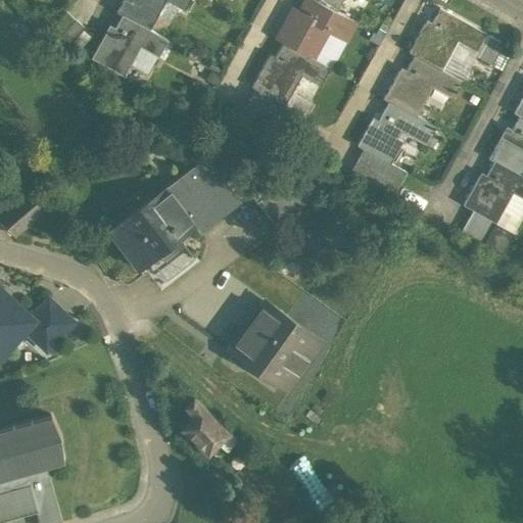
[(125,0),(119,12),(124,15),(151,31),(167,0),(170,0),(186,9),(191,0),(125,0)]
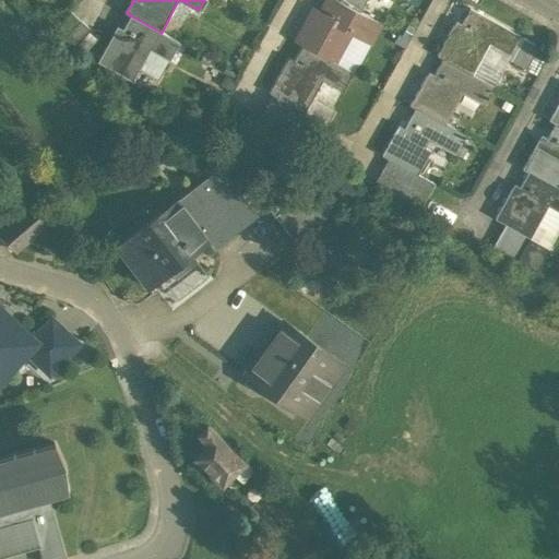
[(360,14),(335,0),(330,0),(320,18),(317,15),(300,45),(305,47),(333,63),(351,32),(370,43),(380,25),(360,14)]
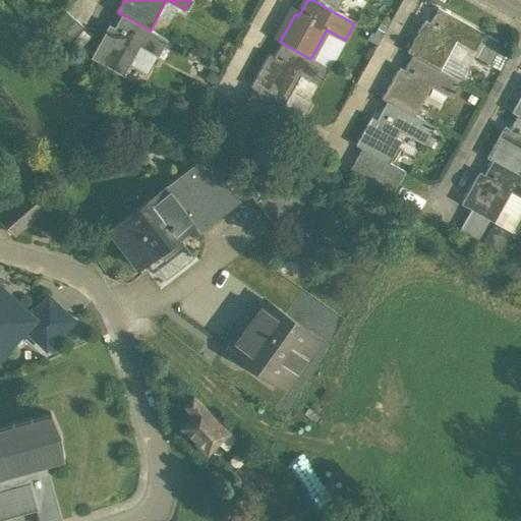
[(312,0),(336,13),(343,0),(312,0)]
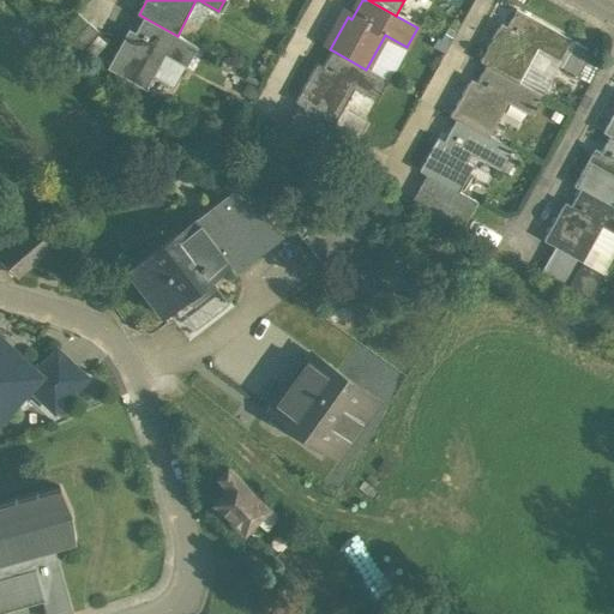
[(519,11),(505,35),(500,32),(483,64),(489,67),(523,86),(542,49),(563,61),(573,41),(519,11)]
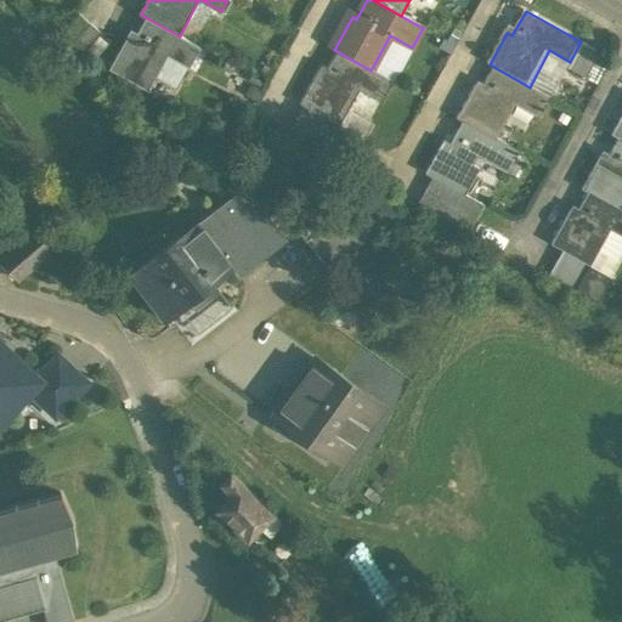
[(92,24),(83,15),(63,35),(73,45),(92,24)]
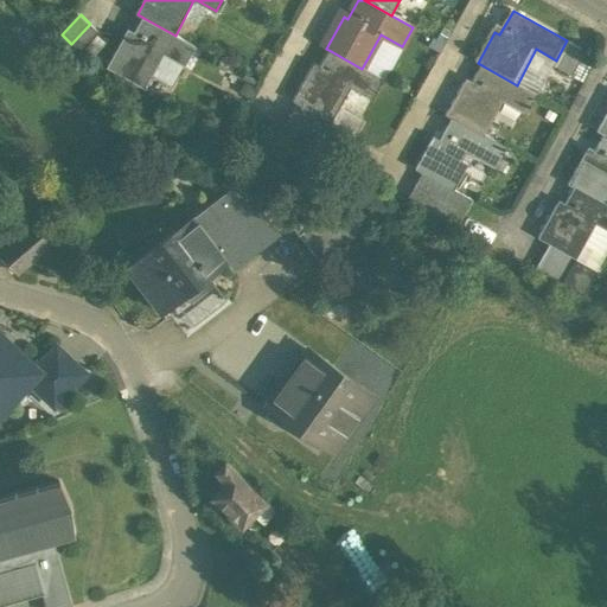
[(176,36),(144,18),(131,40),(125,37),(110,64),(145,83),(151,74),(164,49),(185,61),(193,45),(176,36)]
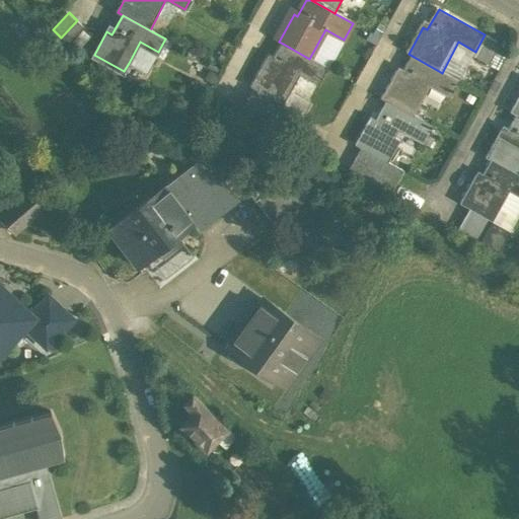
[(77,20),(61,38),(68,45),(84,27),(77,20)]
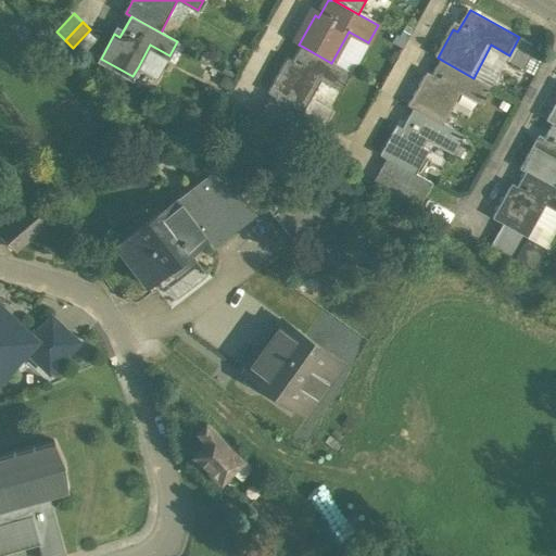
[(331,63),(351,74),(368,42),(349,32),(331,63)]
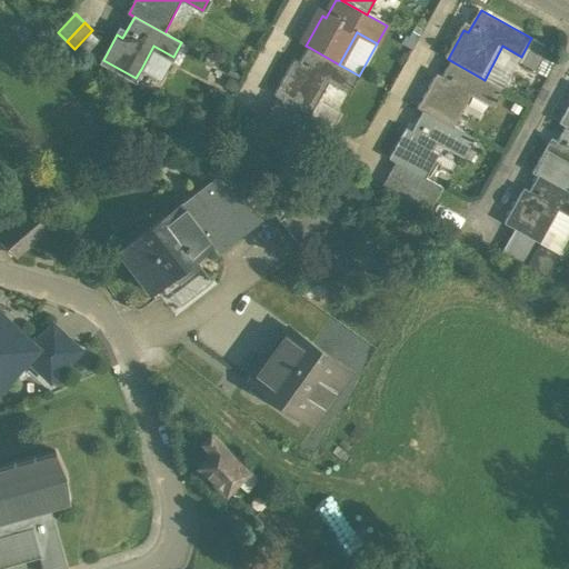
[(536,40),(525,61),(541,70),(553,50),(536,40)]
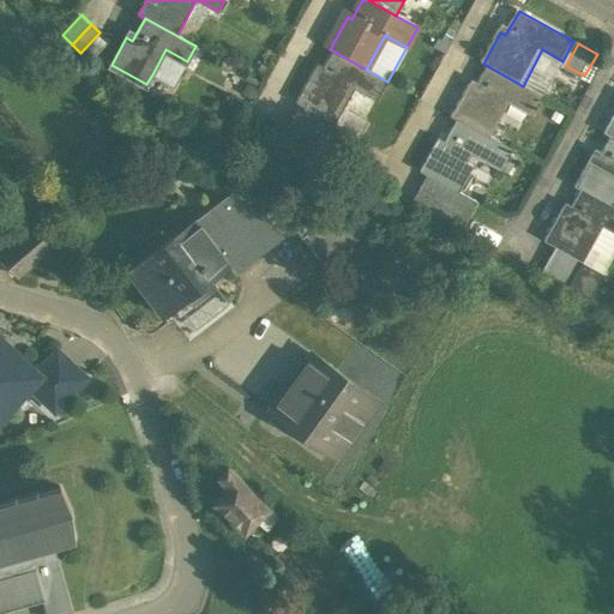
[(166,49),(152,74),(173,86),(187,61),(166,49)]
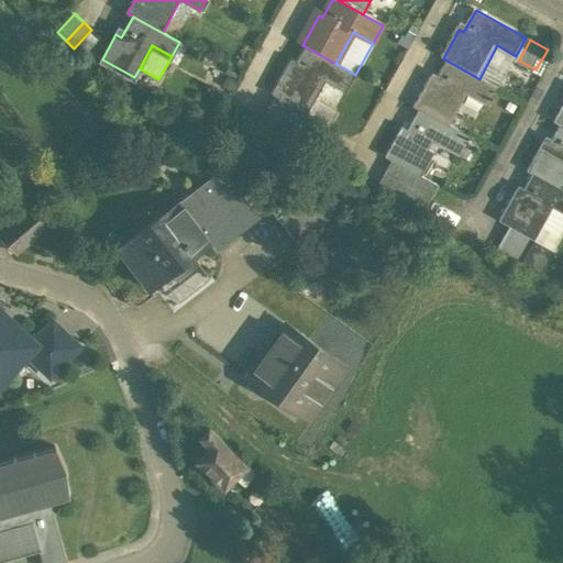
[(335,64),(307,47),(296,67),(291,65),(274,95),(275,96),(310,114),(319,99),(329,81),(346,91),(355,75),(335,64)]
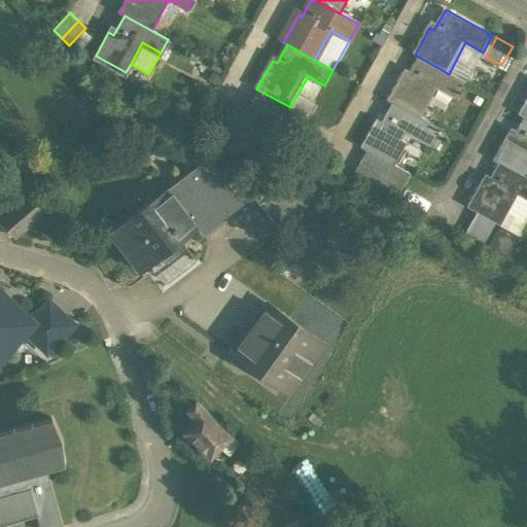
[(411,75),(405,72),(388,101),(392,103),(423,120),(435,99),(428,95),(433,83),(458,97),(465,82),(449,74),(420,58),(411,75)]
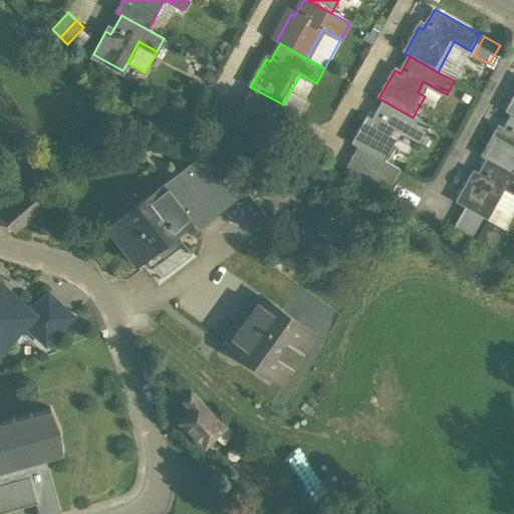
[(283,104),(251,87),(245,98),(268,110),(293,124),(299,113),(283,104)]
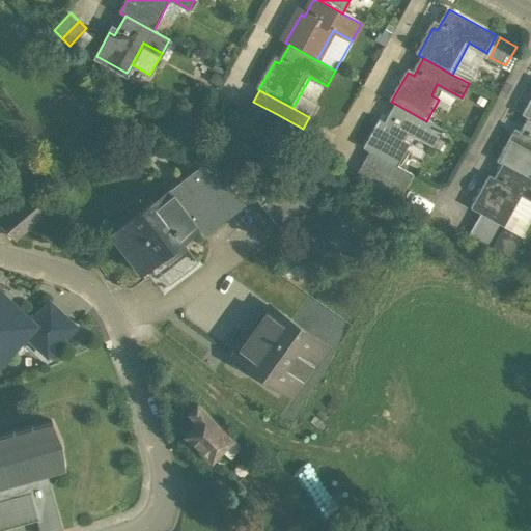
[(301,93),(292,108),(309,117),(317,103),(301,93)]
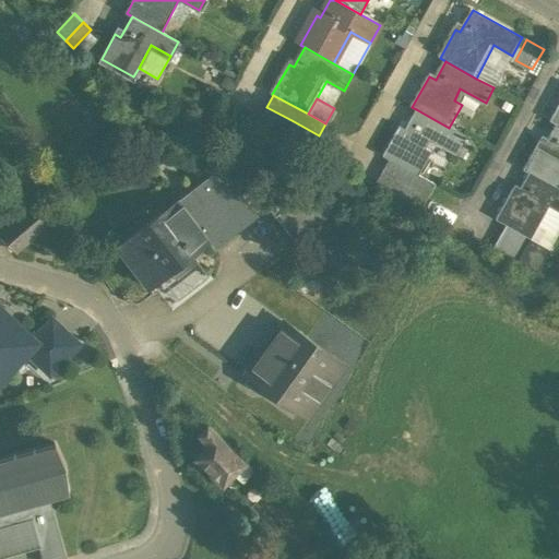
[(558,102),(549,119),(555,121),(558,123),(558,102)]
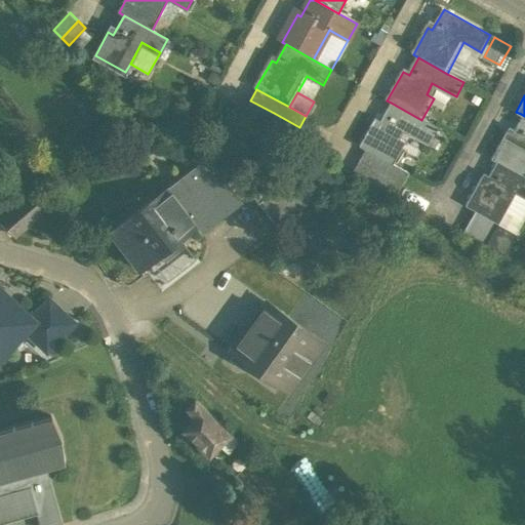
[(274,113),(250,101),(244,112),(268,125),(274,113)]
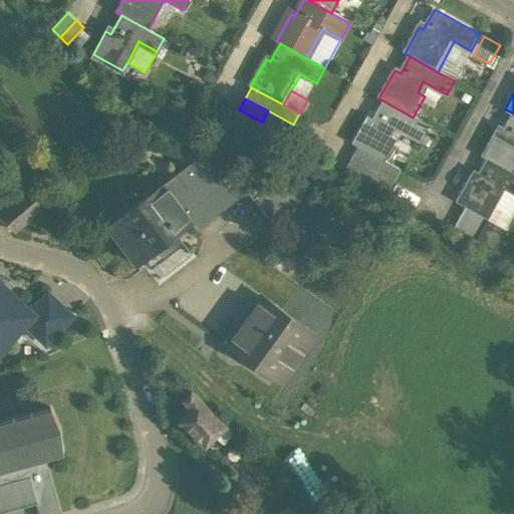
[(382,100),(372,117),(367,114),(352,144),(357,147),(378,158),(387,162),(399,140),(393,137),(397,130),(421,143),(430,126),(413,117),(382,100)]
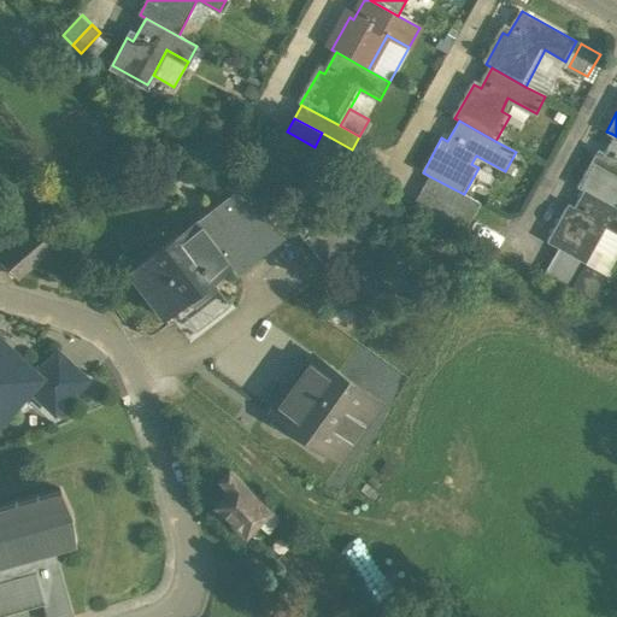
[(352,150),(322,133),(315,147),(344,164),(352,150)]
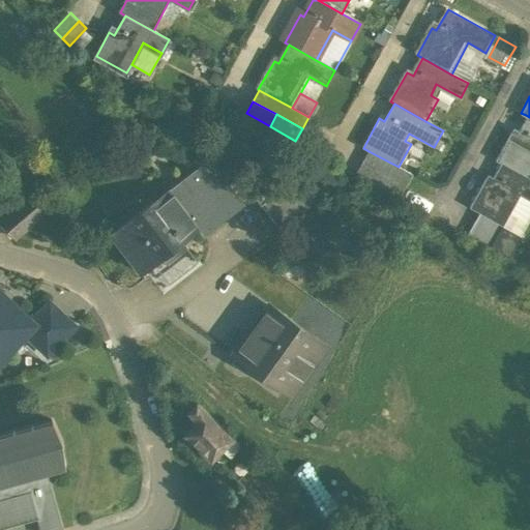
[(529,117),(526,115),(514,136),(509,133),(495,159),(501,163),(528,177),(529,173),(529,117)]
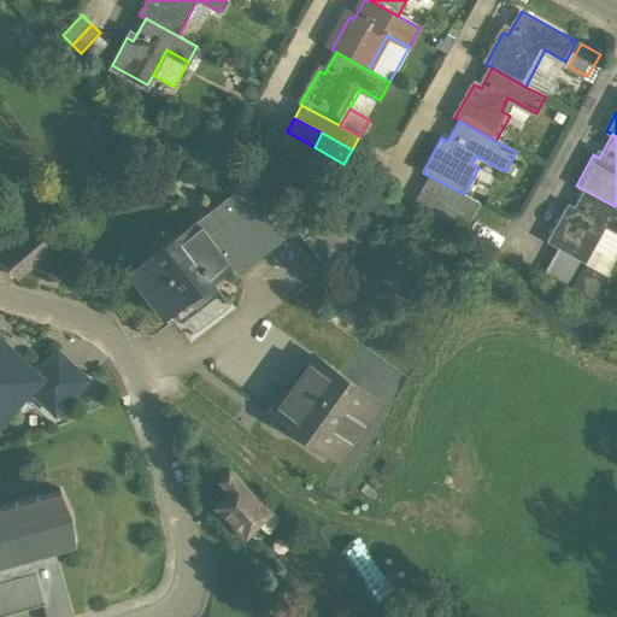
[(422,189),(447,203),(454,189),(429,176),(422,189)]
